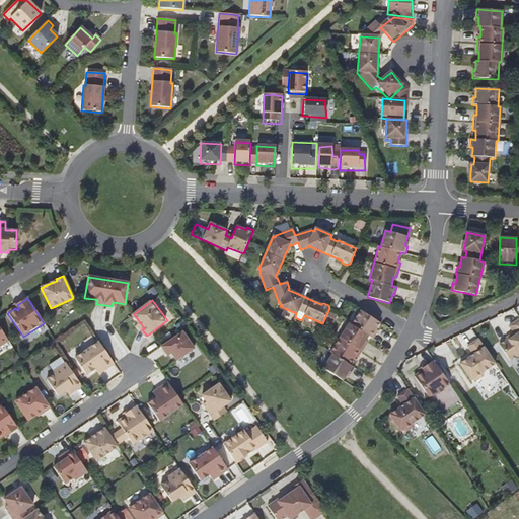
[(380,323),(361,310),(352,325),(349,323),(330,352),(332,354),(323,368),(343,381),(346,376),(348,373),(351,374),(355,368),(350,365),(353,360),(355,357),(357,359),(365,346),(363,344),(365,341),(368,337),(373,340),(377,332),(375,331),(377,328),(380,323)]
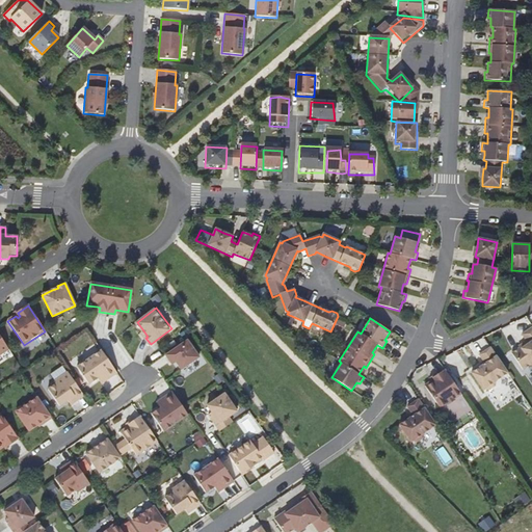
[(345,323),(338,320),(334,328),(341,331),(345,323)]
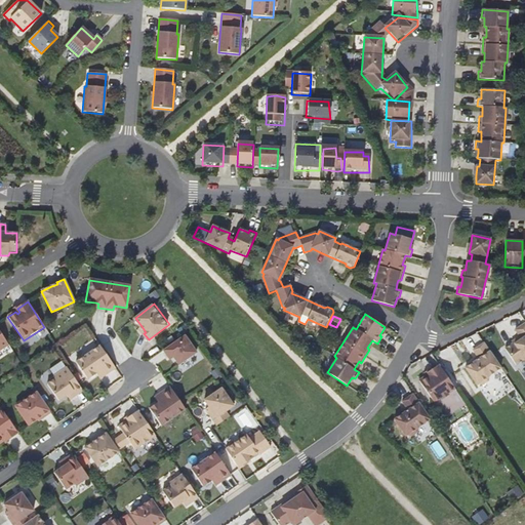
[(524,324),(515,331),(520,337),(522,340),(515,345),(514,344),(513,345),(506,350),(517,366),(524,360),(524,324)]
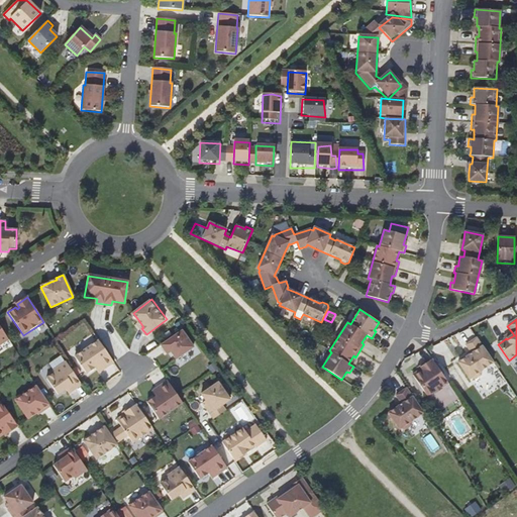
[(0,345),(8,340),(0,327),(0,345)]
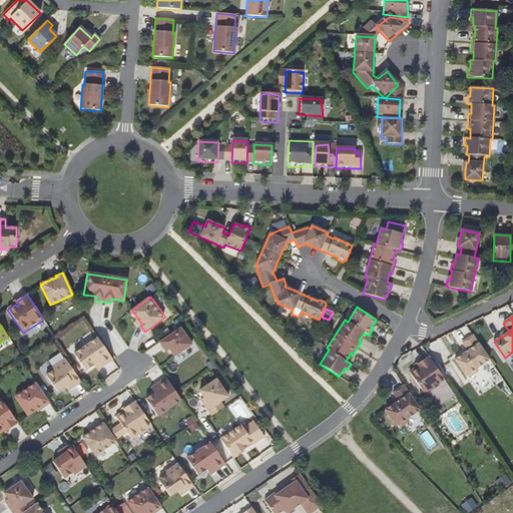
[(169,350),(174,358),(192,346),(180,329),(159,343),(163,350),(167,347),(169,350)]
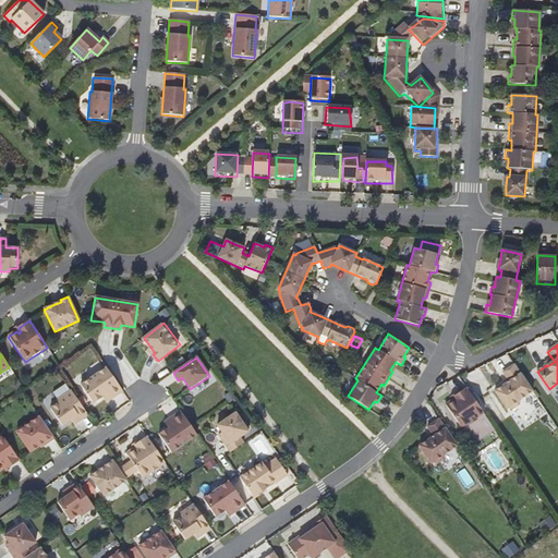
[(122,391),(102,364),(77,381),(93,403),(101,398),(107,395),(110,399),(122,391)]
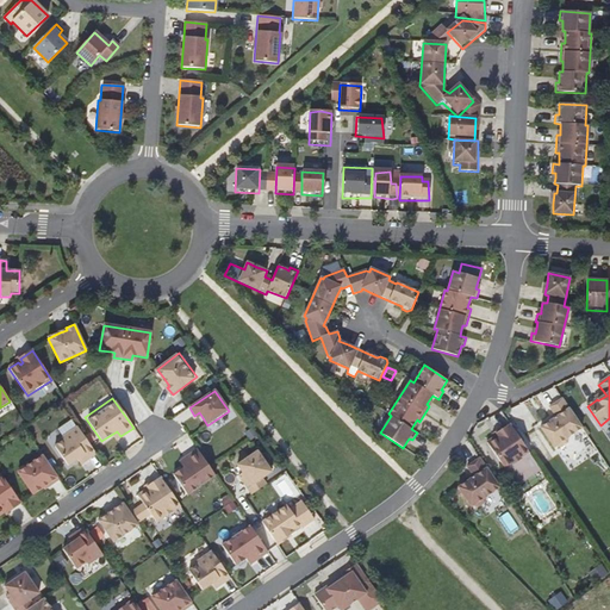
[(570,440),(583,430),(562,400),(551,409),(555,416),(556,418),(553,422),(541,429),(554,449),(556,448),(561,449),(568,444),(570,440)]
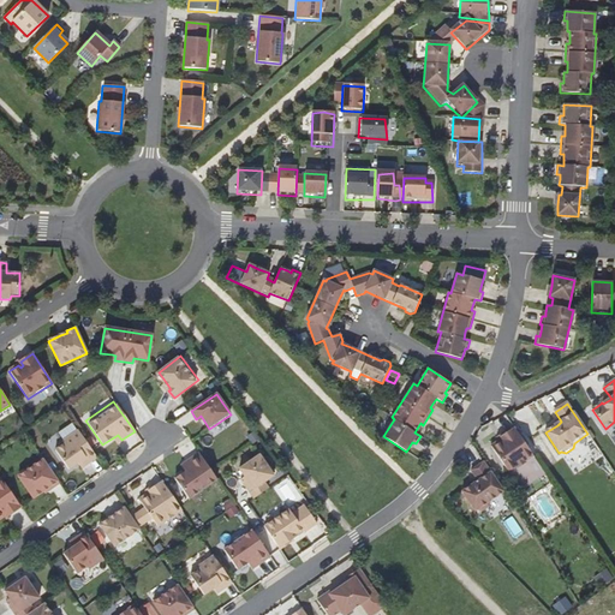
[(535,458),(514,428),(502,436),(505,441),(502,442),(500,440),(491,447),(509,475),(535,458)]
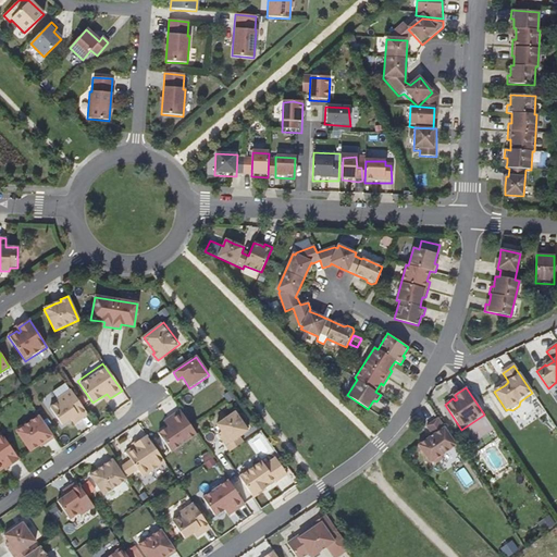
[(87,416),(71,391),(57,400),(59,403),(50,408),(62,426),(69,422),(77,416),(81,420),(87,416)]
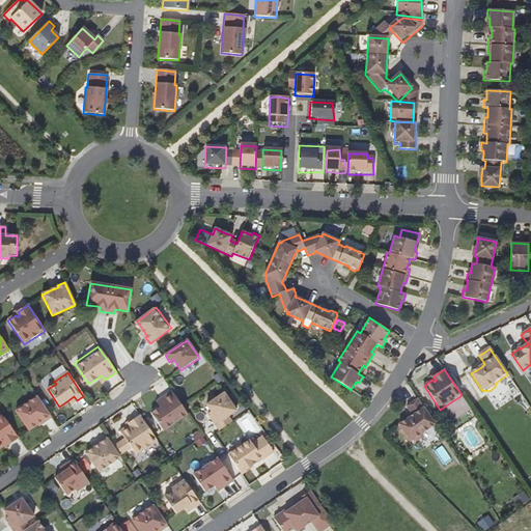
[(102,375),(96,379),(100,384),(105,380),(102,375)]
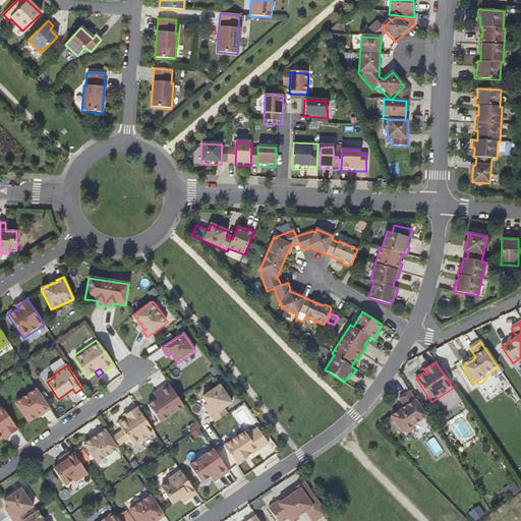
[(160,423),(184,407),(179,401),(168,385),(158,392),(161,397),(157,400),(148,406),(160,423)]
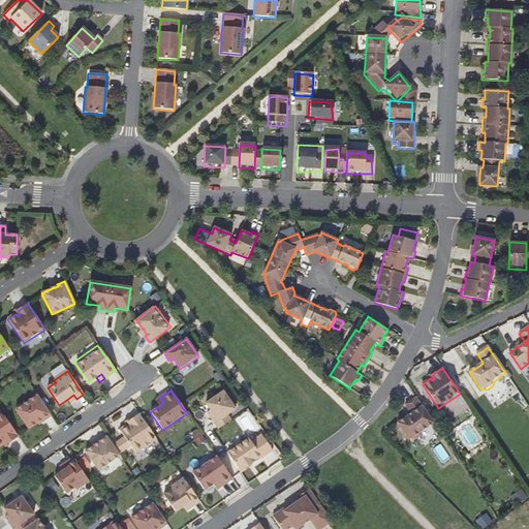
[(211,418),(218,430),(231,421),(227,415),(236,409),(223,392),(206,404),(214,416),(211,418)]
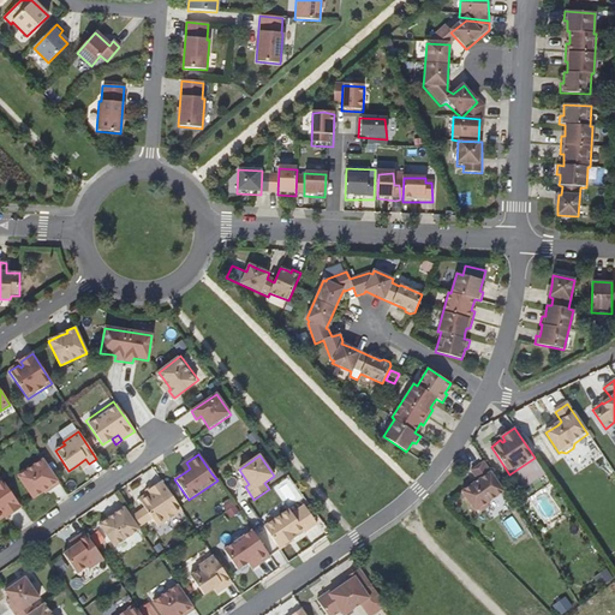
[(85,459),(76,466),(79,471),(89,464),(85,459)]
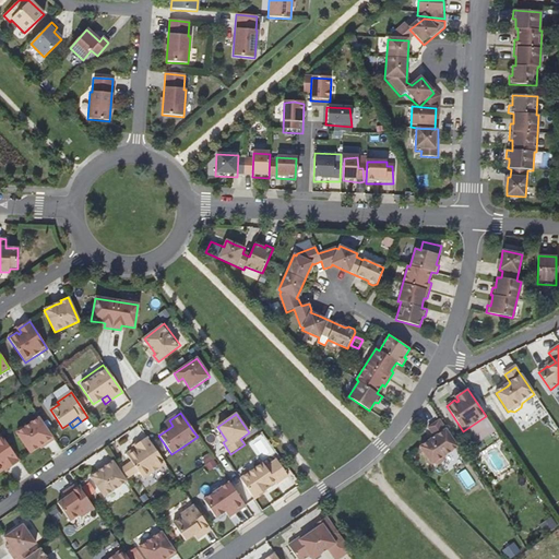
[(54,440),(38,418),(16,433),(30,454),(39,448),(45,443),(46,445),(54,440)]
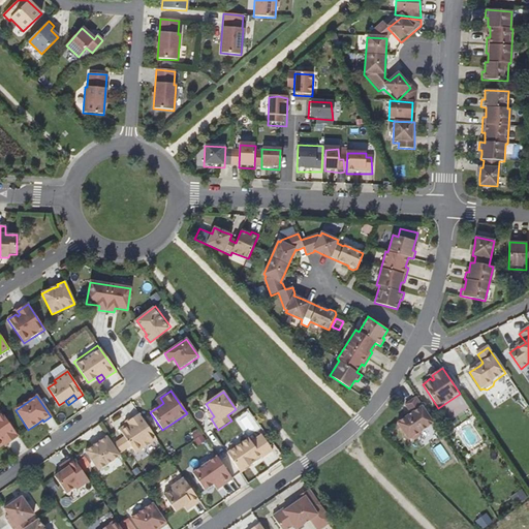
[(160,398),(155,402),(159,406),(163,403),(160,398)]
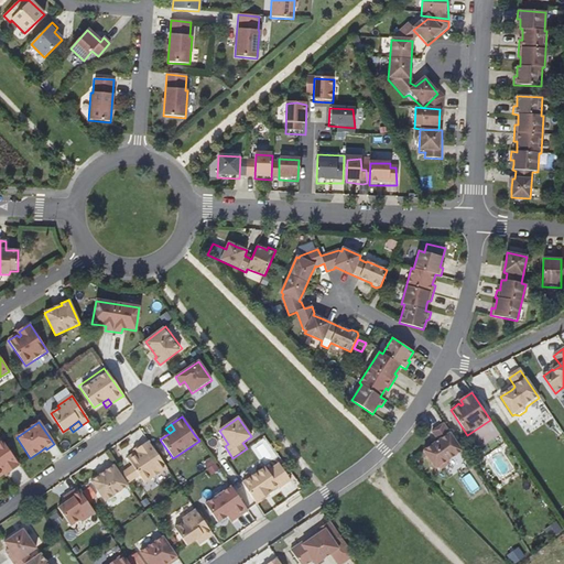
[(463,453),(444,425),(433,433),(438,442),(424,452),(436,470),(438,469),(443,469),(449,466),(449,461),(463,453)]
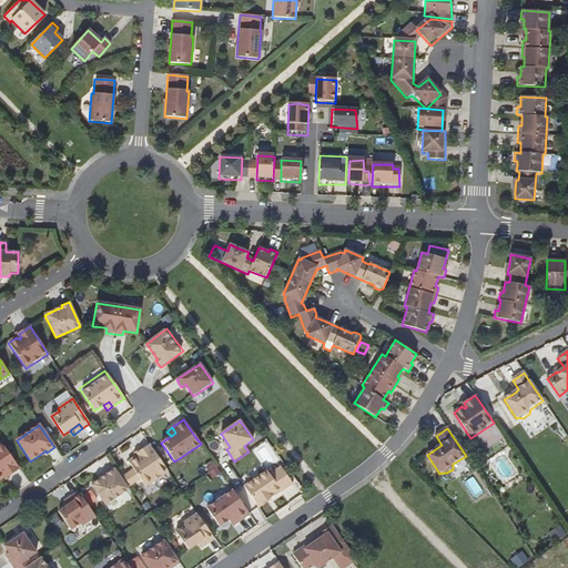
[(20,469),(1,442),(0,442),(0,479),(4,478),(4,477),(3,475),(6,474),(9,477),(20,469)]
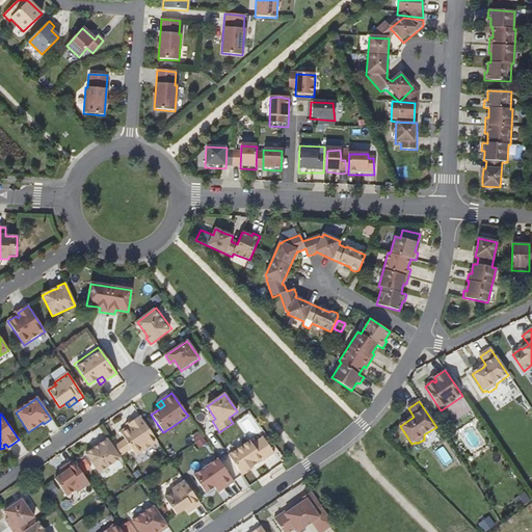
[(157,442),(140,417),(130,424),(129,424),(132,427),(129,429),(128,427),(120,432),(136,456),(157,442)]
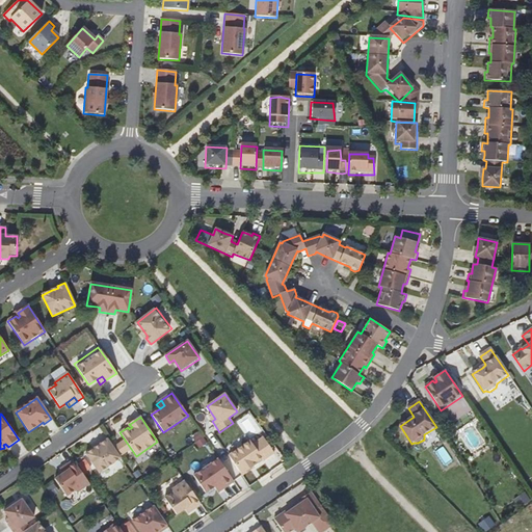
[(229,456),(242,476),(250,471),(249,468),(253,466),(254,467),(258,463),(257,462),(262,459),(263,461),(274,453),(263,437),(253,445),(250,441),(229,456)]
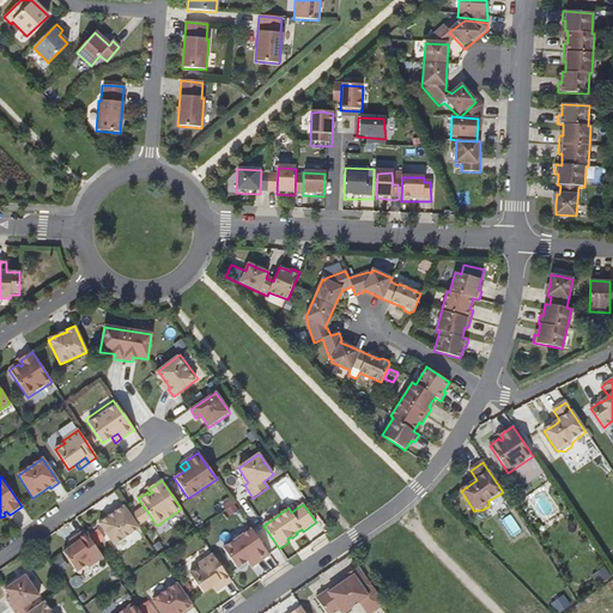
[(139,529),(122,505),(114,510),(116,513),(109,516),(98,523),(114,546),(139,529)]
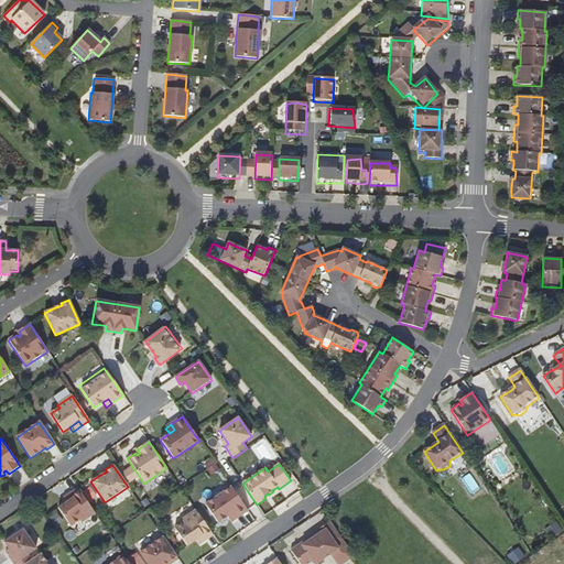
[(88,502),(96,498),(90,487),(83,491),(88,502)]
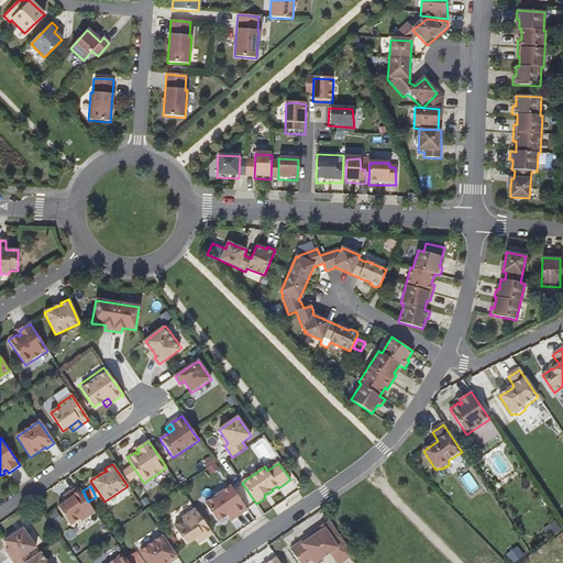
[(236,519),(247,510),(231,486),(205,504),(218,523),(227,517),(232,514),(236,519)]
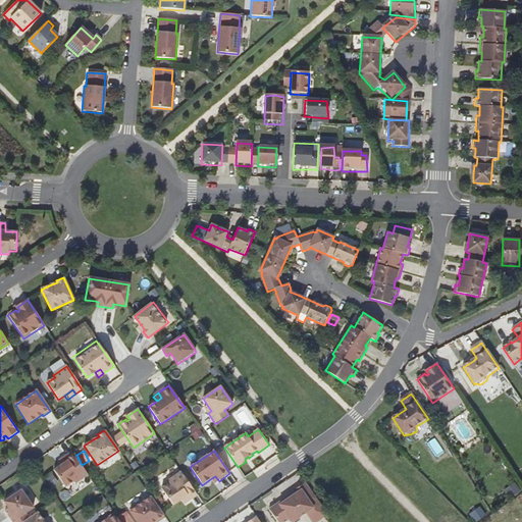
[(88,475),(71,452),(65,457),(68,461),(61,465),(53,471),(65,487),(73,482),(75,484),(88,475)]
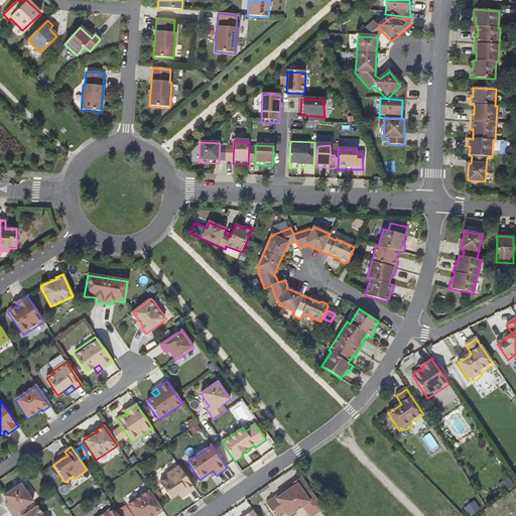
[(57,456),(60,460),(68,456),(65,452),(57,456)]
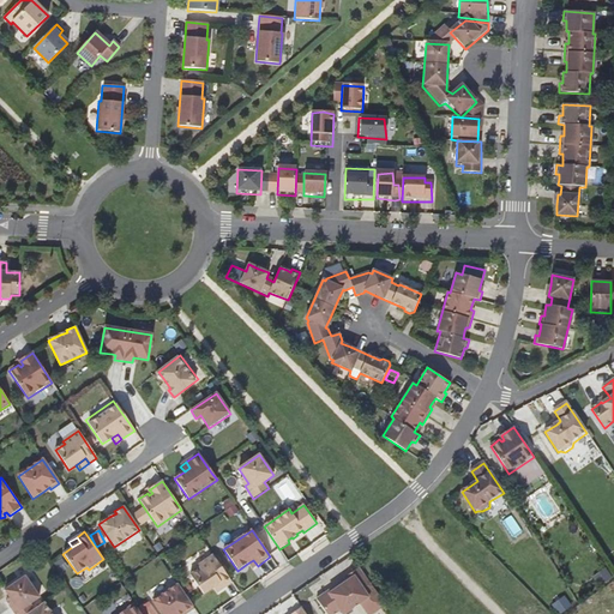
[(232,583),(212,555),(198,566),(199,569),(190,576),(203,595),(212,588),(220,583),(223,588),(232,583)]
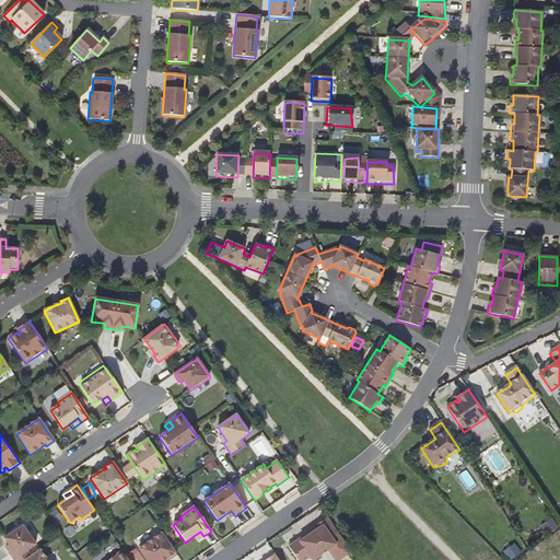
[(235,516),(231,511),(225,514),(230,520),(235,516)]
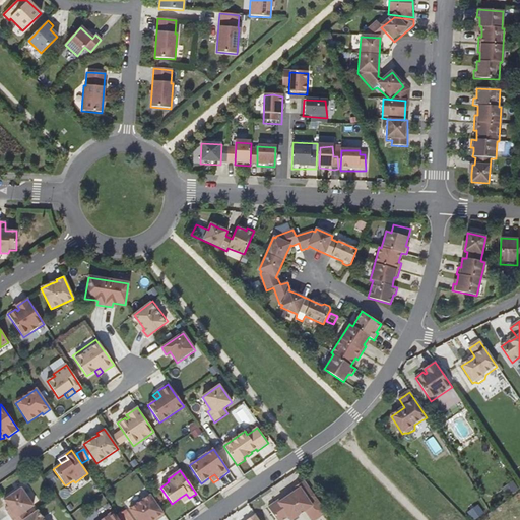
[(315,497),(304,481),(293,490),(295,493),(286,499),(285,497),(269,509),(277,519),(286,519),(289,518),(290,519),(294,519),(314,506),(310,501),(315,497)]
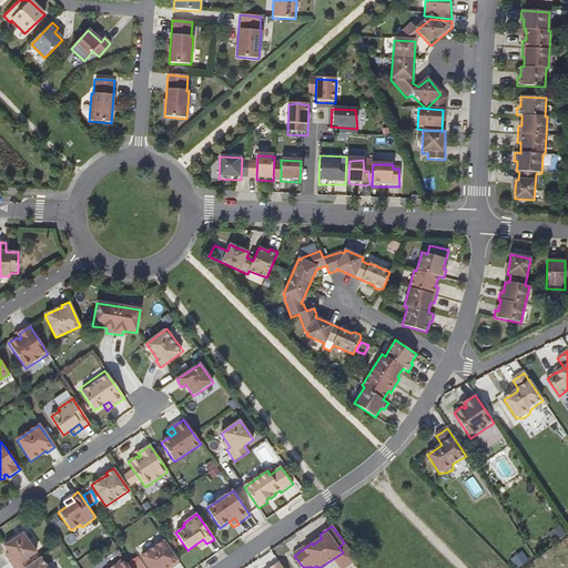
[(10,563),(13,567),(27,567),(31,565),(24,555),(33,549),(23,534),(4,547),(9,554),(13,560),(10,563)]
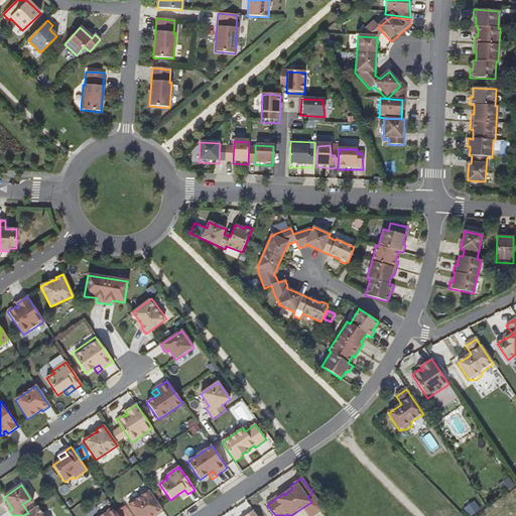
[(181,499),(187,494),(184,490),(178,494),(181,499)]
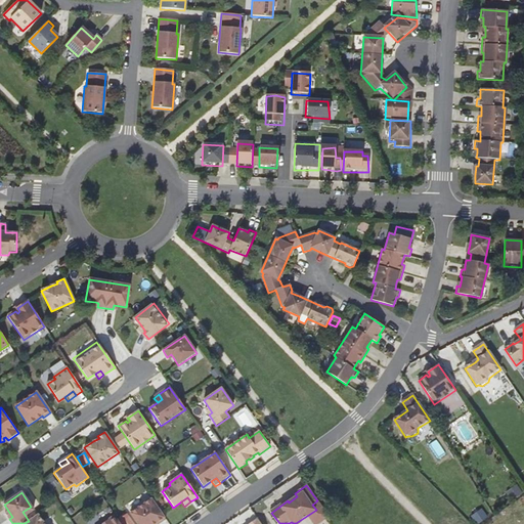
[(158,523),(165,519),(151,499),(130,514),(136,523),(155,523),(157,522),(158,523)]
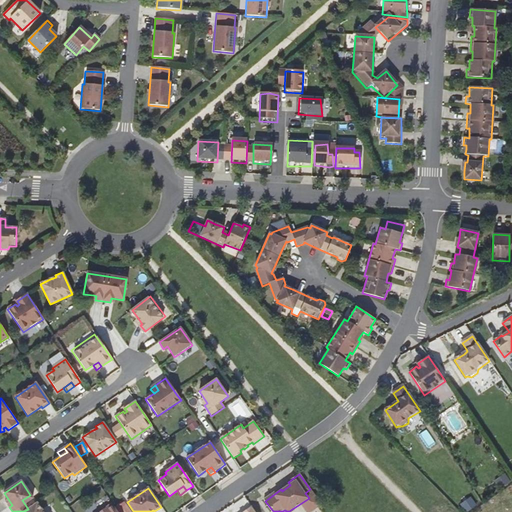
[(28,509),(24,511),(42,511),(37,503),(28,509)]
